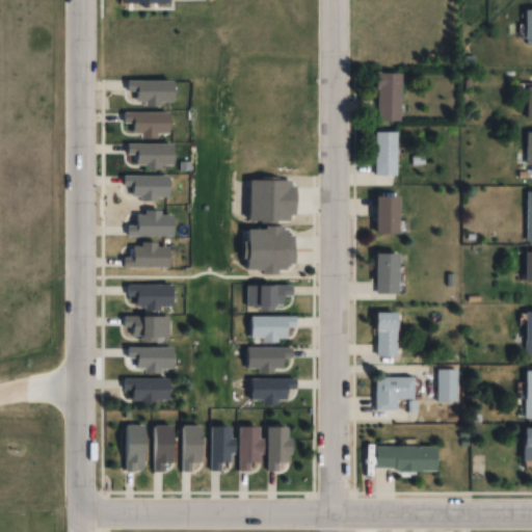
[(402,123),(402,74),(378,74),(378,123),(402,123)]
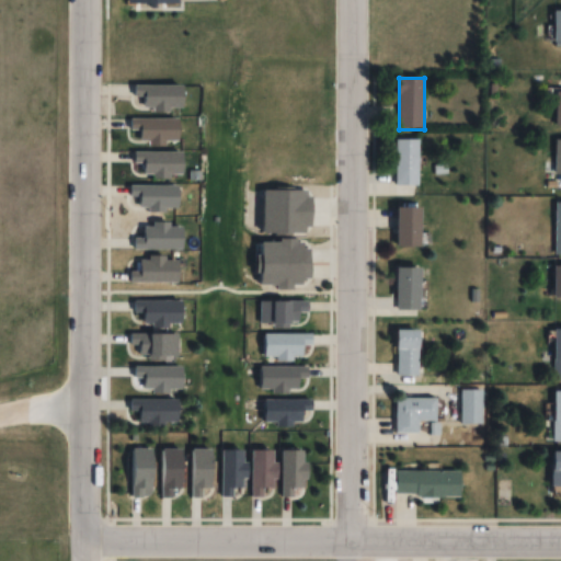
[(184,86),(135,86),(135,102),(144,102),(144,111),(184,111),(184,86)]
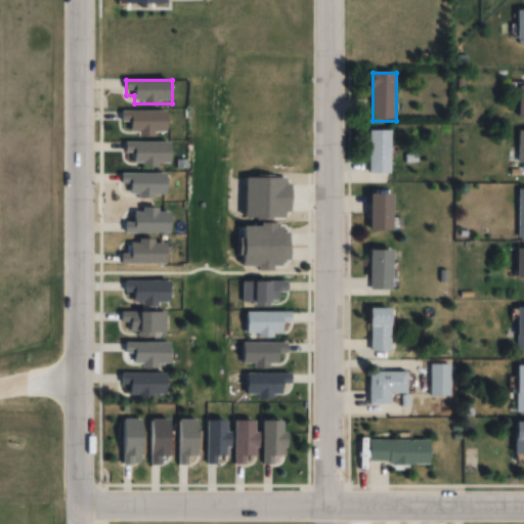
[(169,134),(169,112),(123,112),(123,134),(169,134)]
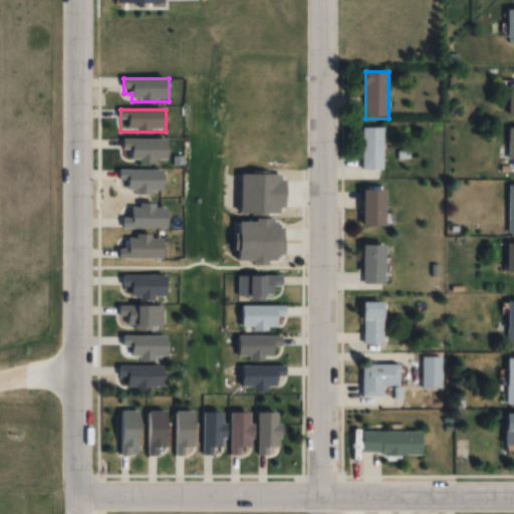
[(362,171),(383,171),(383,129),(362,129),(362,171)]
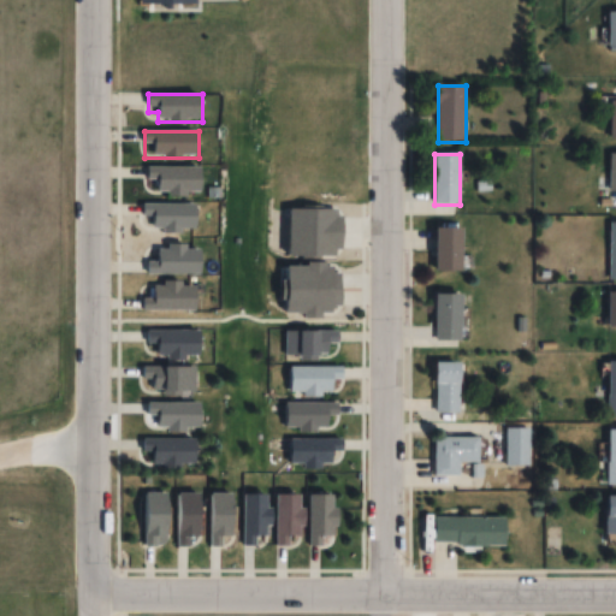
[(148,167),(148,181),(159,181),(159,196),(201,196),(201,167),(148,167)]
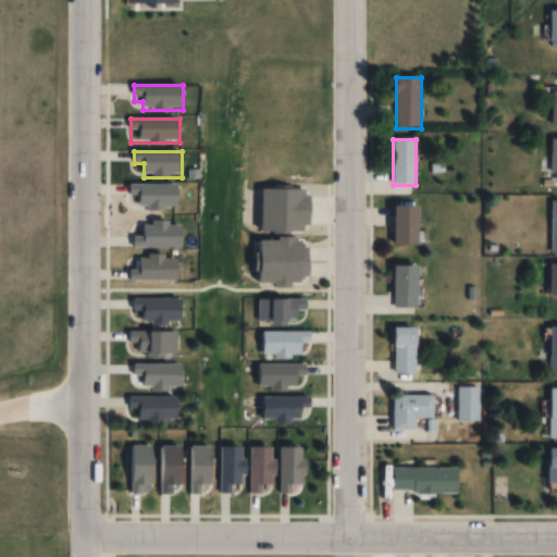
[(178,185),(130,185),(130,198),(139,198),(139,210),(178,210),(178,185)]
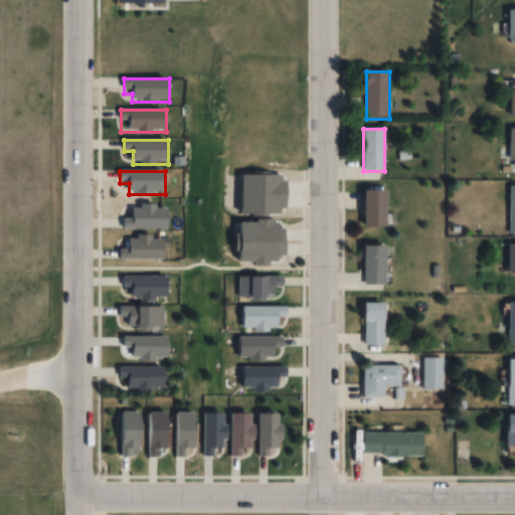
[(242,175),(242,213),(287,213),(287,175),(242,175)]
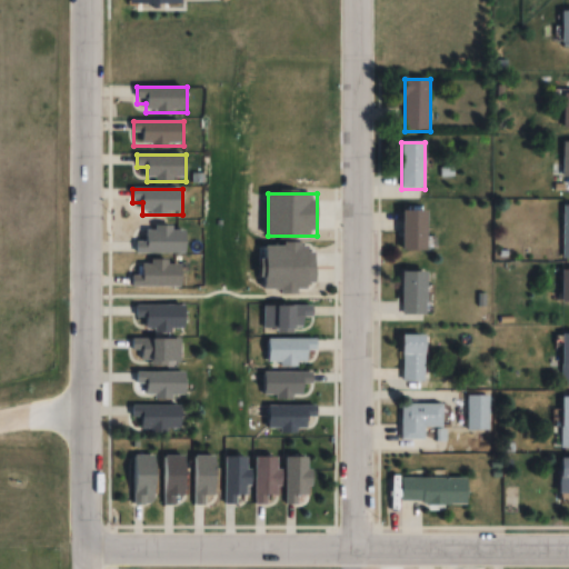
[(429,251),(429,210),(405,210),(405,251),(429,251)]
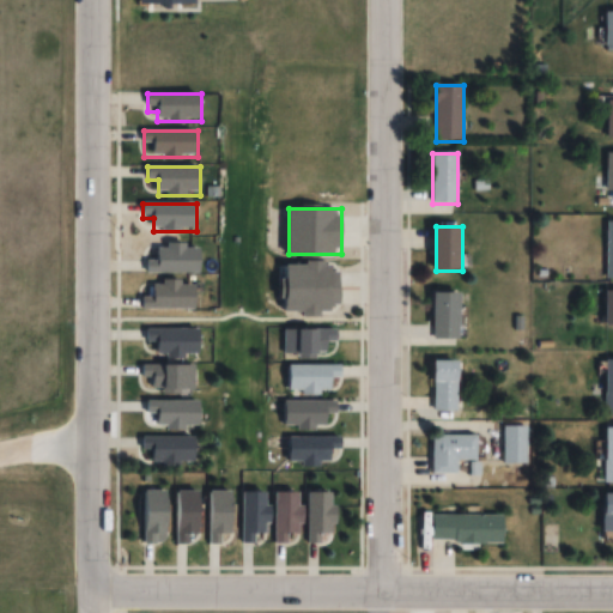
[(200,273),(200,246),(159,246),(159,260),(147,260),(149,273),(200,273)]
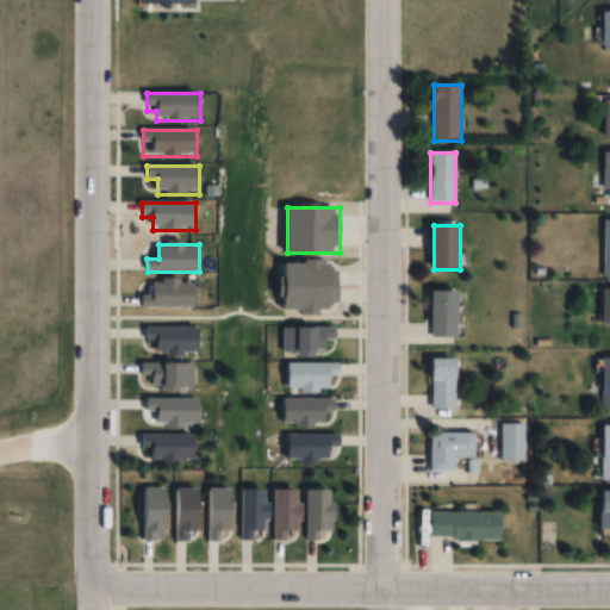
[(285,310),(337,310),(337,262),(285,263),(285,310)]
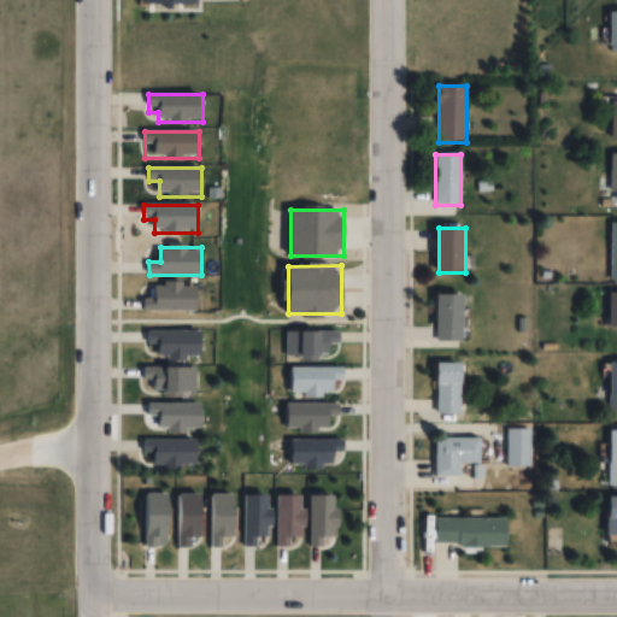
[(156,283),(156,299),(145,299),(145,311),(198,311),(198,283),(156,283)]
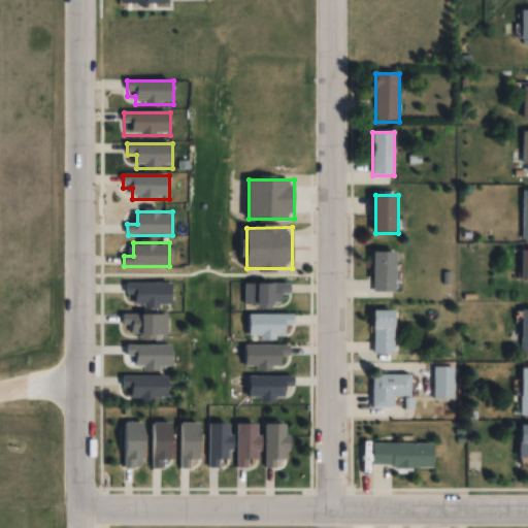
[(397,252),(373,252),(373,292),(397,292),(397,252)]
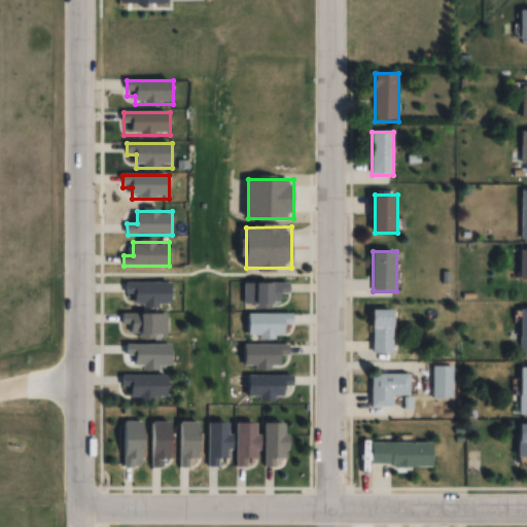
[(172,283),(127,283),(127,296),(135,296),(135,306),(172,306),(172,283)]
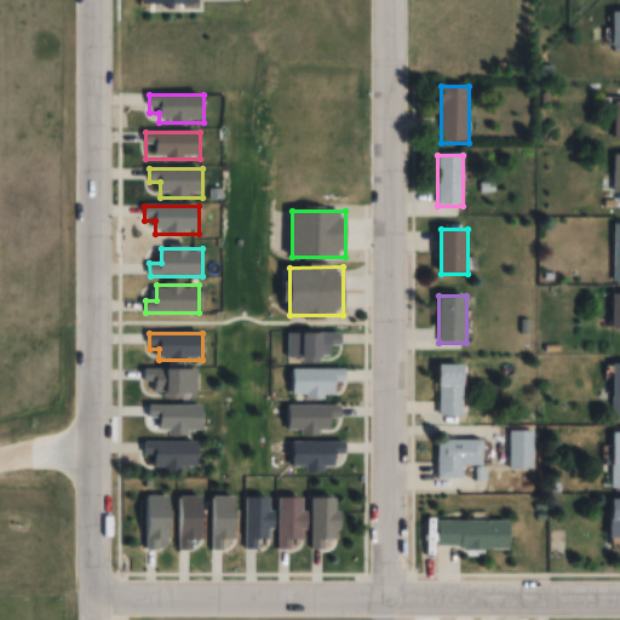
[(342,333),(288,333),(288,362),(332,362),(332,346),(342,346),(342,333)]
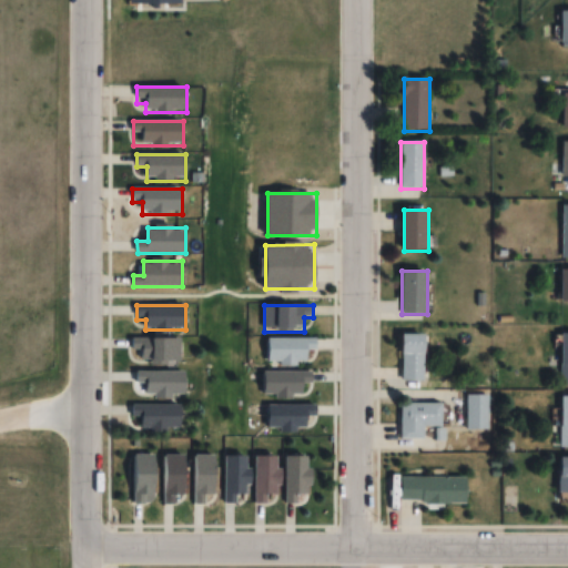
[(426,334),(403,334),(403,381),(426,381),(426,334)]
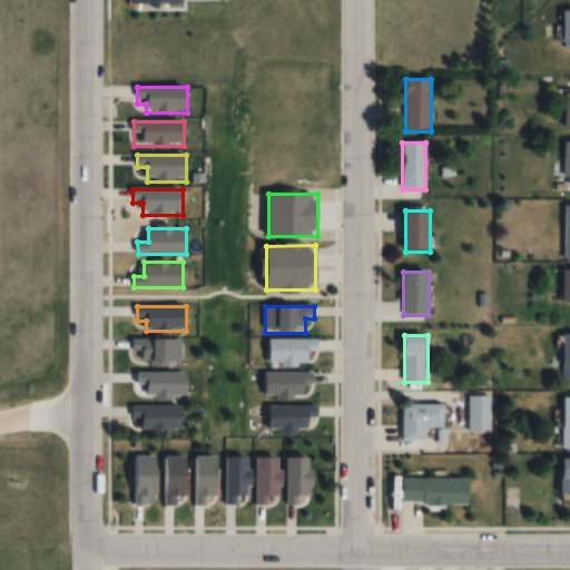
[(131,352),(138,352),(138,361),(153,361),(153,366),(180,366),(180,340),(131,340),(131,352)]
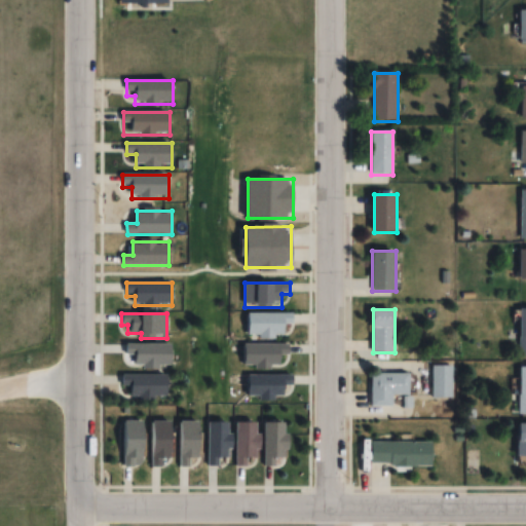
[(293,313),(248,313),(248,337),(285,337),(285,325),(293,325),(293,313)]
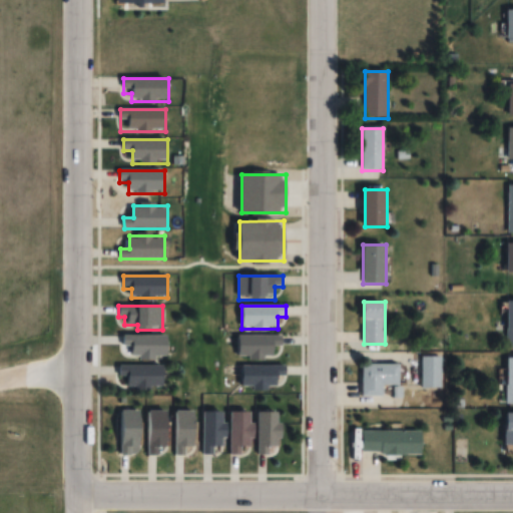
[(167,335),(123,335),(123,346),(132,346),(132,358),(167,358),(167,335)]
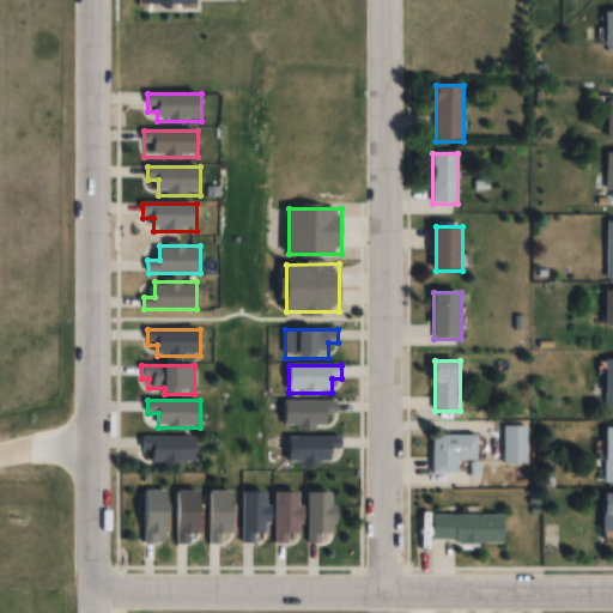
[(328,428),(328,413),(337,413),(337,401),(285,401),(285,428),(328,428)]
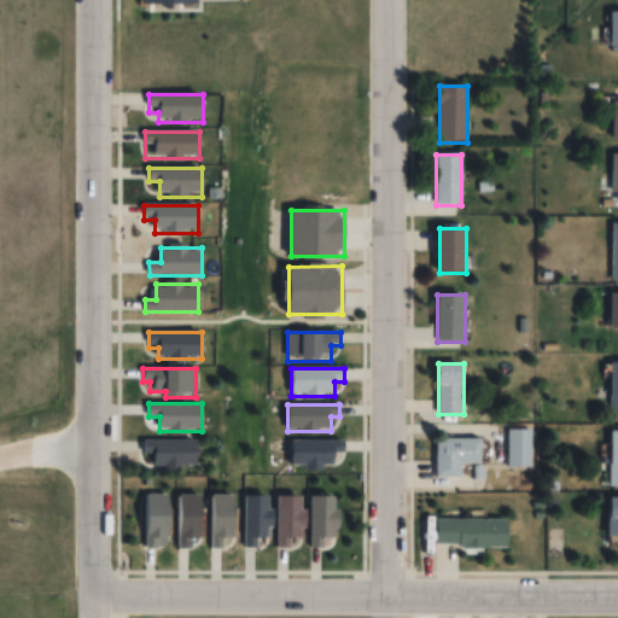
[(534,467),(534,430),(507,430),(507,467),(534,467)]
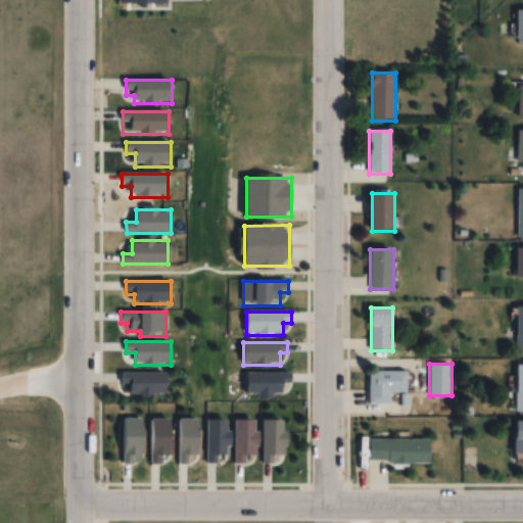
[(390,393),(408,393),(408,371),(369,371),(369,402),(390,402),(390,393)]
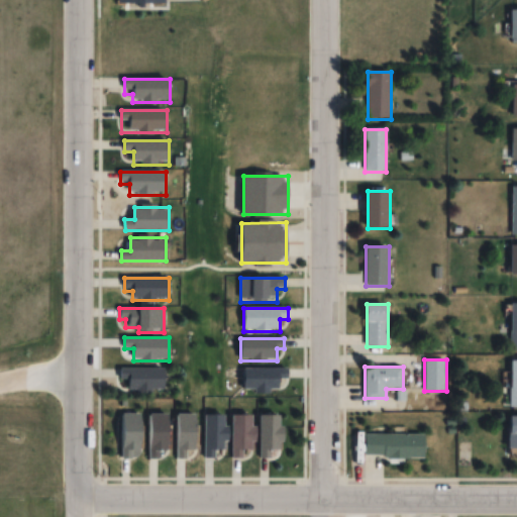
[(121,368),(120,390),(165,390),(166,369),(121,368)]
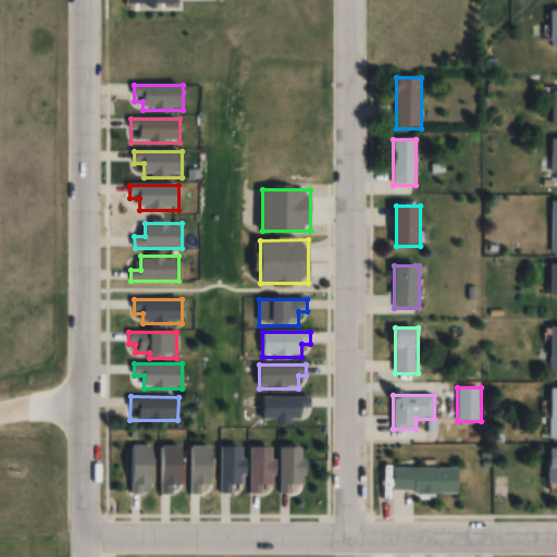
[(310,409),(310,397),(261,397),(261,422),(302,422),(302,409),(310,409)]
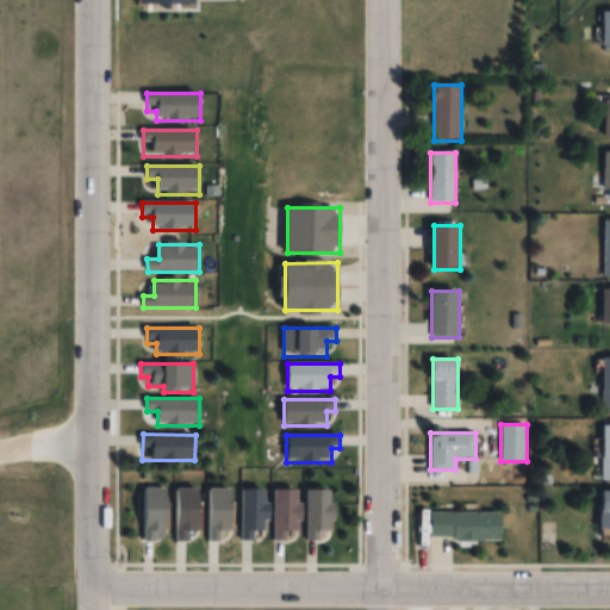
[(145,487),(145,541),(169,541),(169,487),(145,487)]
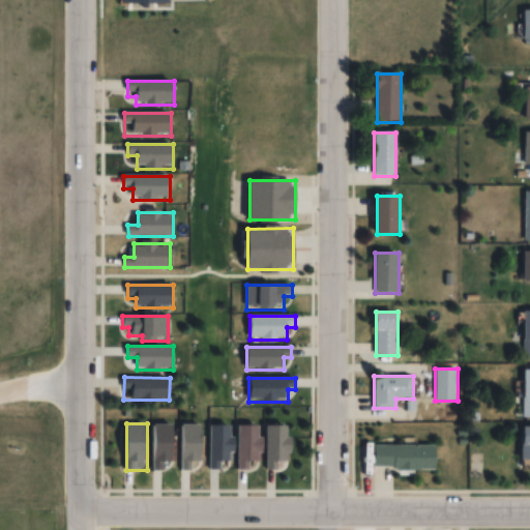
[(174,423),(155,423),(155,470),(167,470),(167,465),(174,465),(174,423)]
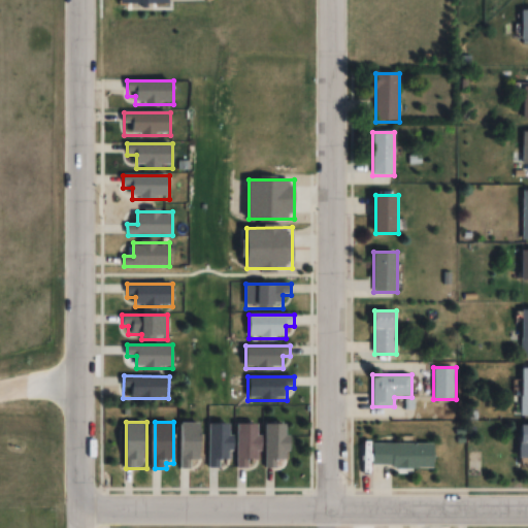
[(182,468),(192,468),(192,459),(201,459),(201,423),(182,423),(182,468)]
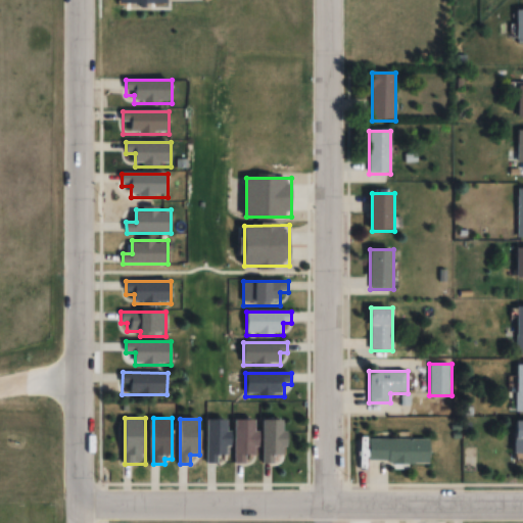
[(208,420),(208,463),(220,463),(220,455),(230,455),(230,420),(208,420)]
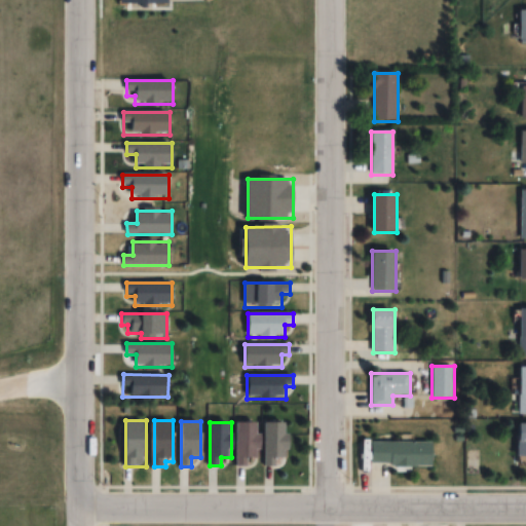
[(237,465),(248,465),(248,457),(259,457),(259,422),(237,422),(237,465)]
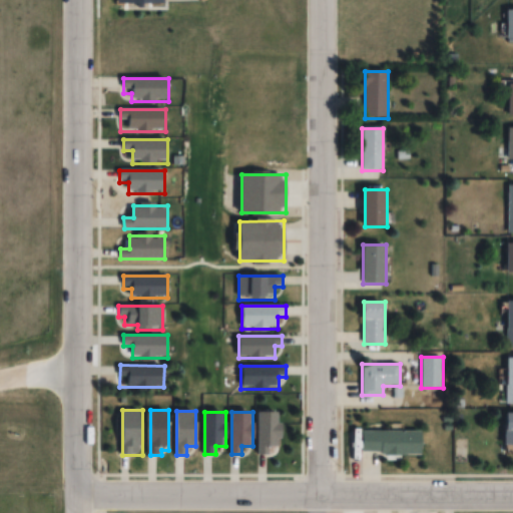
[(260,452),(281,452),(281,412),(260,412),(260,452)]
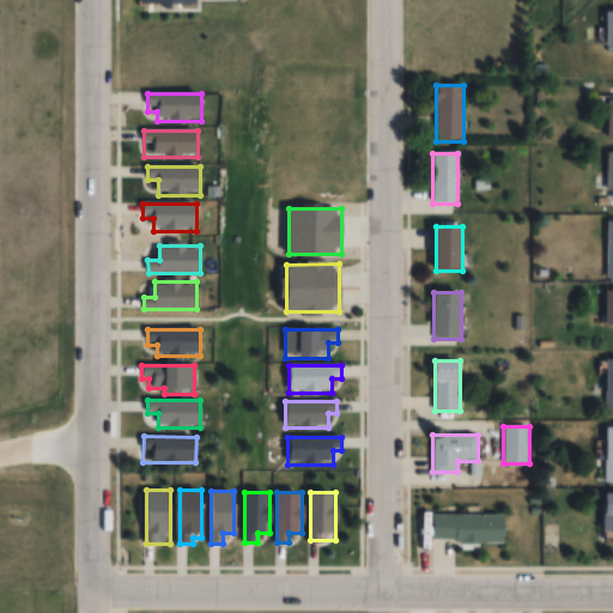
[(505,515),(434,515),(434,544),(505,544),(505,515)]
